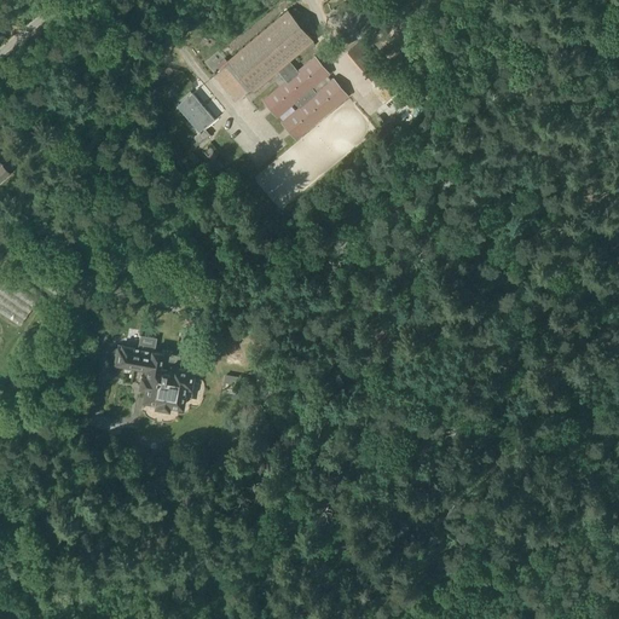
[(299,70),(290,61),(313,40),(288,10),(230,58),(232,61),(215,74),(237,100),(244,94),(250,102),(276,80),(281,86),(264,100),(278,117),(281,115),(289,108),(295,103),(299,106),(293,113),(284,120),(282,121),(296,138),(348,94),(334,77),(317,92),(313,87),(330,74),(316,57),(299,70)]
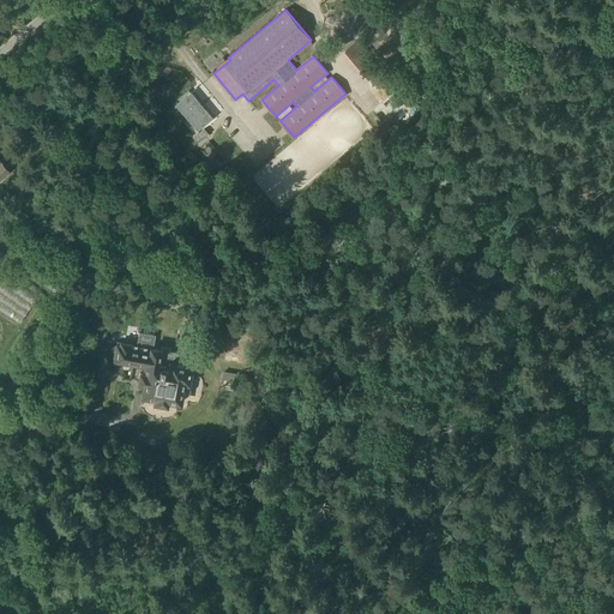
[(198,131),(212,118),(191,92),(176,104),(198,131)]
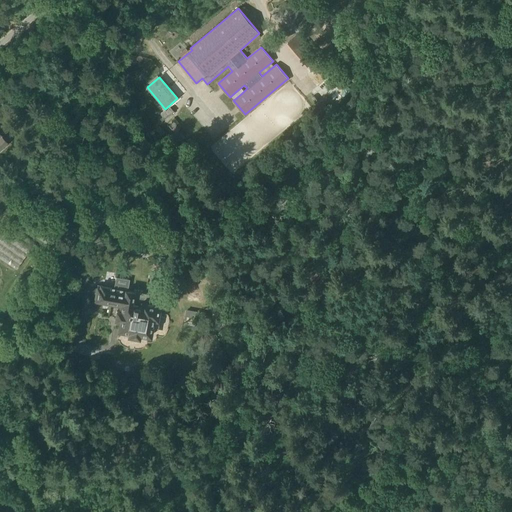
[(232,95),(235,99),(242,93),(239,89),(232,95)]
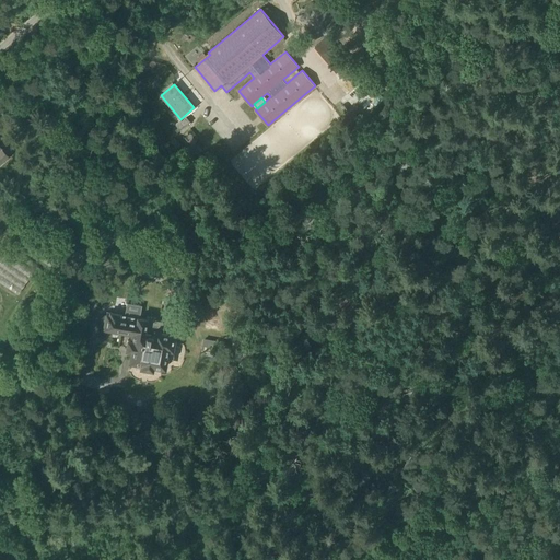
[(181,131),(190,123),(188,119),(187,117),(176,126),(177,128),(175,130),(177,132),(181,130),(181,131)]
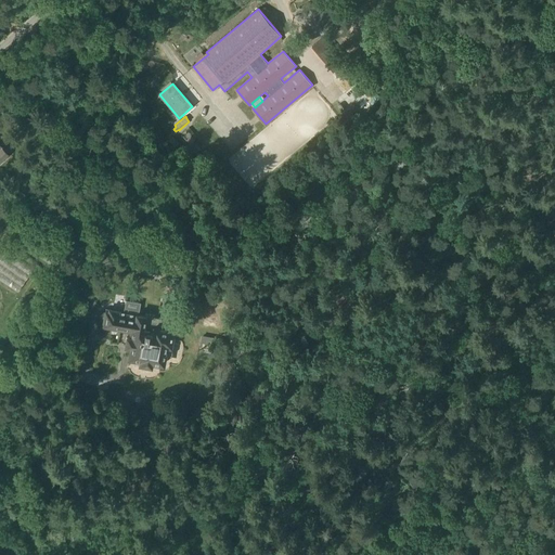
[(168,140),(175,147),(179,143),(173,137),(168,140)]
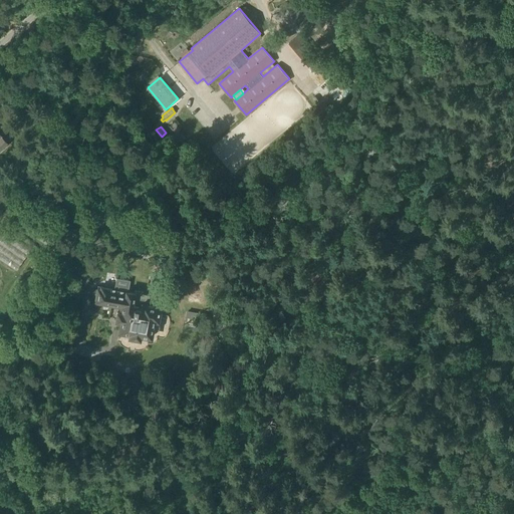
[(0,134),(0,151),(8,144),(7,143),(11,140),(3,132),(0,134)]
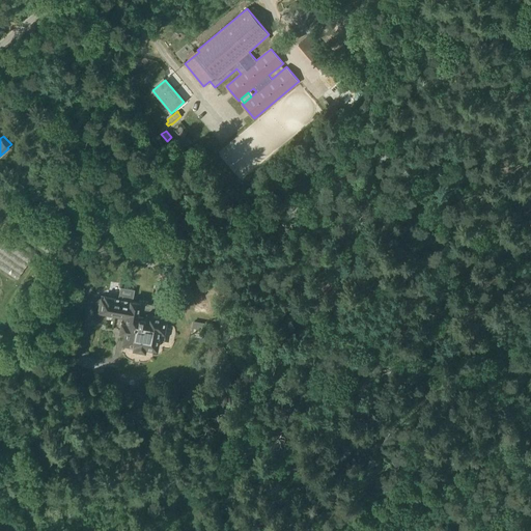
[(108,239),(91,242),(93,255),(110,253),(108,239)]
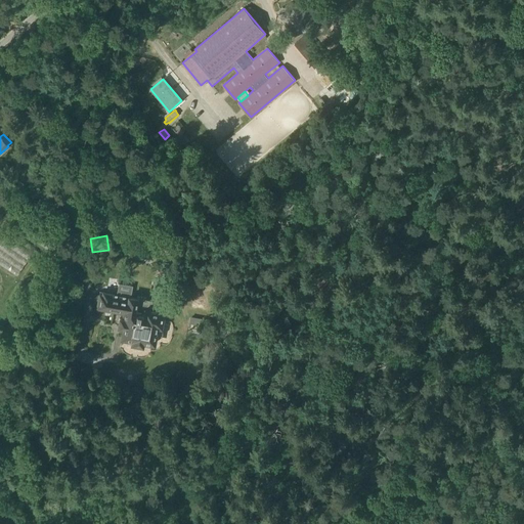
[(130,298),(132,287),(118,284),(116,295),(105,293),(99,292),(98,299),(97,307),(123,312),(122,319),(119,318),(118,326),(123,328),(121,339),(131,340),(130,344),(133,347),(138,348),(141,346),(142,342),(153,344),(155,337),(158,338),(162,336),(163,330),(160,326),(164,307),(151,305),(151,301),(130,298)]
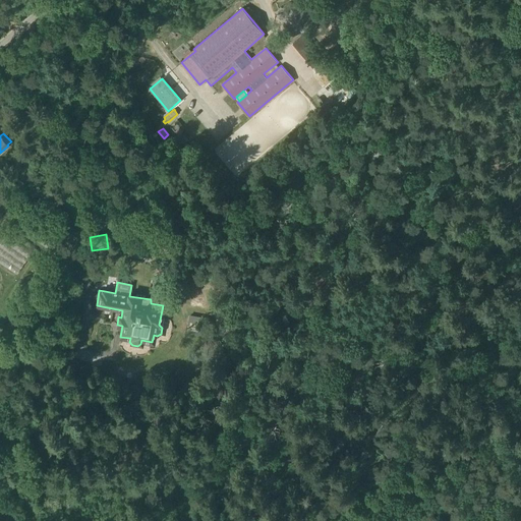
[(215,335),(217,319),(190,314),(187,331),(215,335)]
